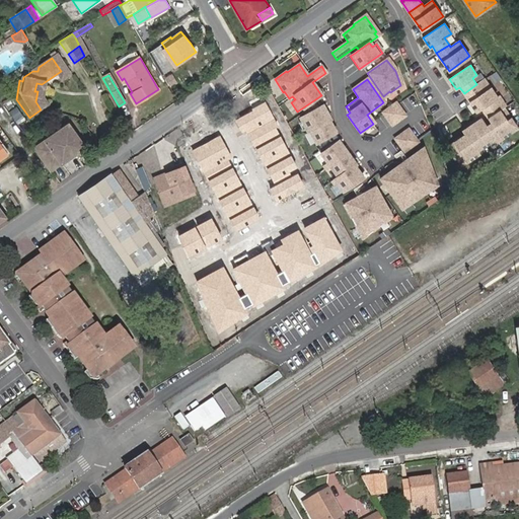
[(498,97),(485,79),(476,84),(464,93),(476,112),(483,107),(490,118),(496,114),(489,103),(498,97)]
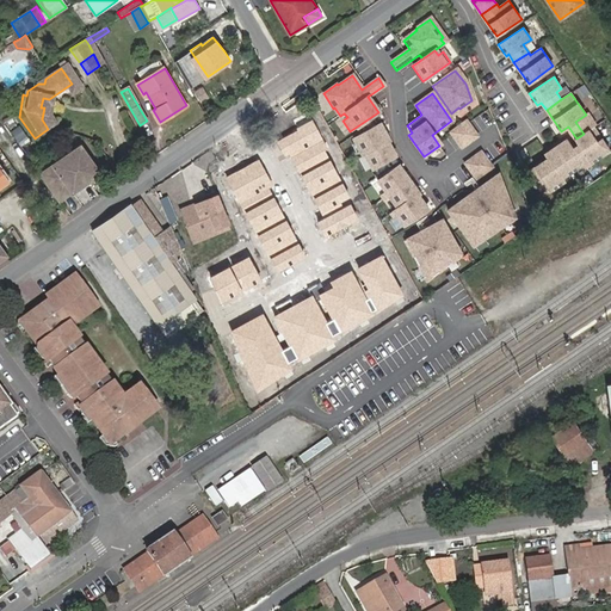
[(312,122),(275,142),(284,159),(290,155),(325,217),(316,221),(326,238),(358,220),(346,198),(350,196),(323,149),(326,147),(312,122)]
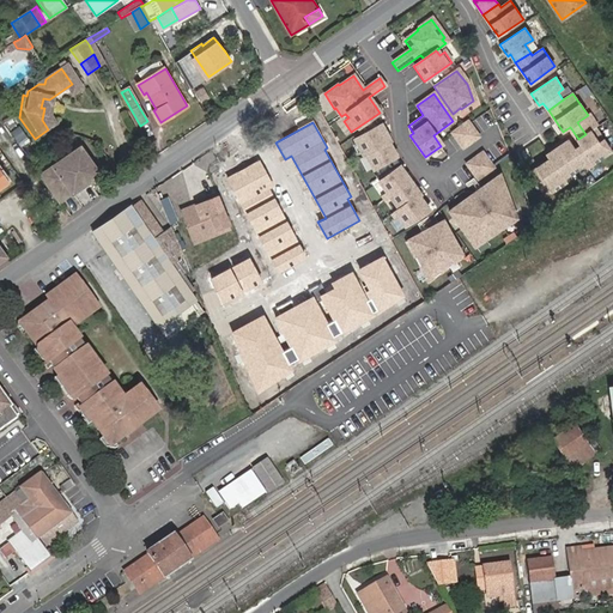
[(459,129),(468,143),(477,138),(466,123),(459,129)]
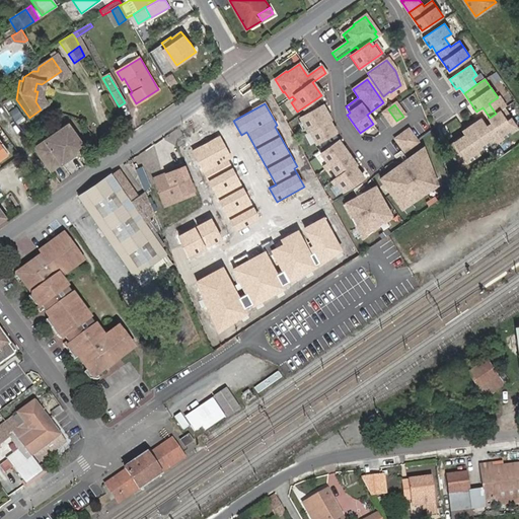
[(335,134),(319,107),(298,119),(306,133),(308,132),(314,144),(335,134)]
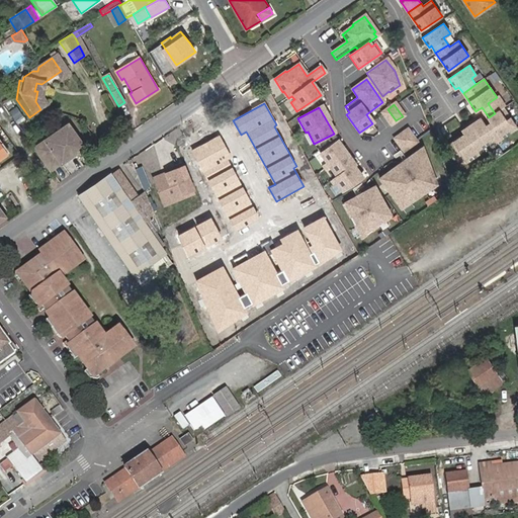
[(497,142),(517,127),(504,107),(495,113),(489,117),(496,128),(491,133),(482,118),(462,131),(465,135),(448,146),(462,166),(479,154),(478,152),(495,140),(497,142)]
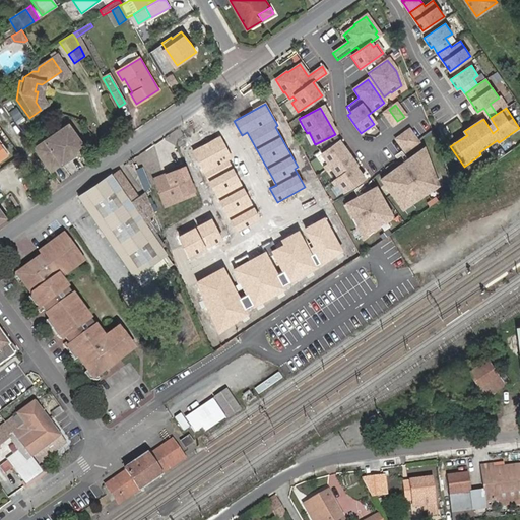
[(383,114),(391,126),(397,121),(389,110),(383,114)]
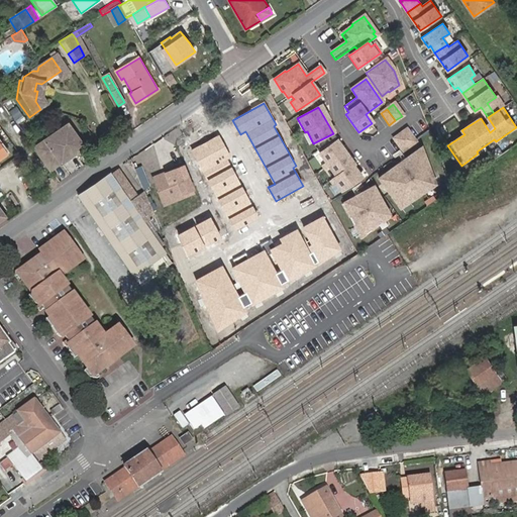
[(33,146),(50,170),(85,145),(69,122),(33,146)]
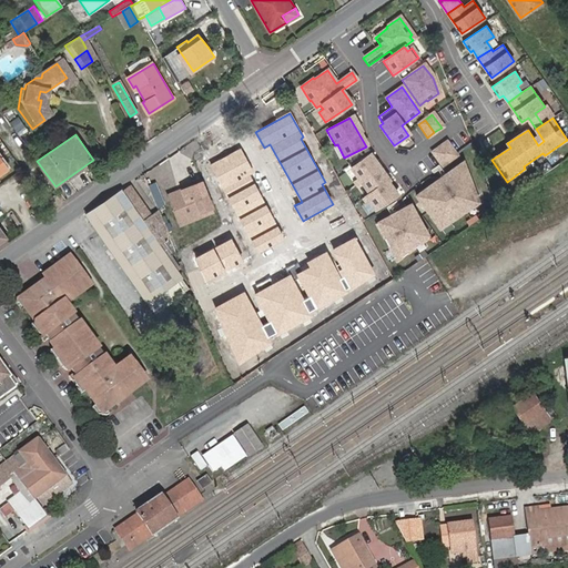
[(459,155),(449,140),(432,153),(442,168),(459,155)]
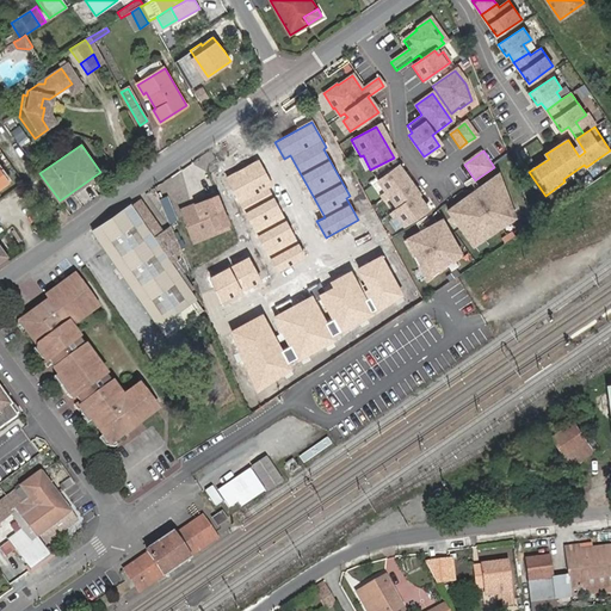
[(259,159),(226,176),(277,271),(306,257),(269,187),(273,185),(259,159)]
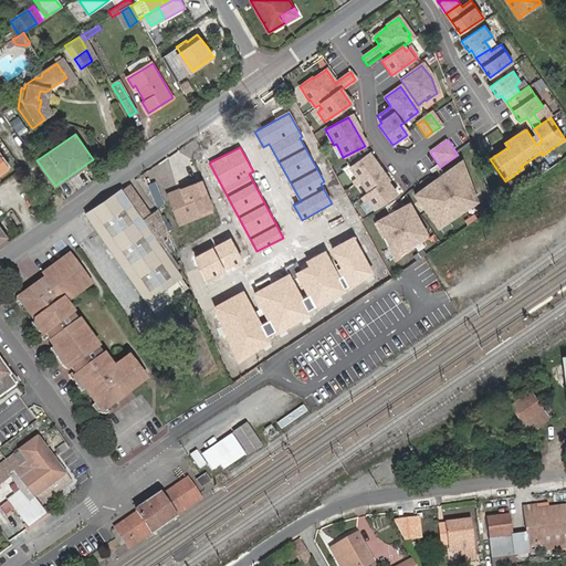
[(363,197),(373,211),(395,195),(385,181),(386,180),(368,155),(348,168),(366,194),(363,197)]
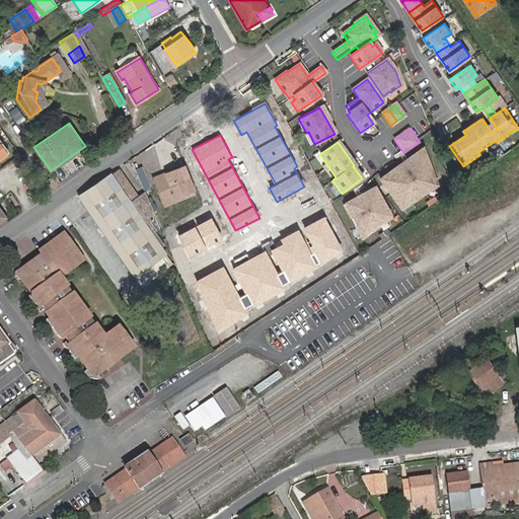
[(435,184),(420,150),(375,182),(396,213),(435,184)]
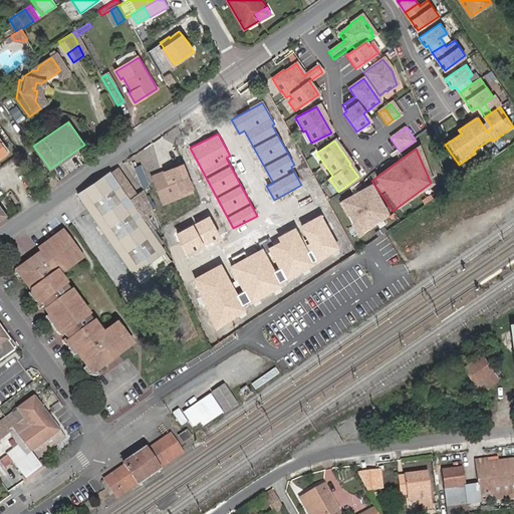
[(159,175),(150,179),(160,202),(179,194),(180,197),(190,192),(179,166),(169,171),(170,174),(160,178),(159,175)]
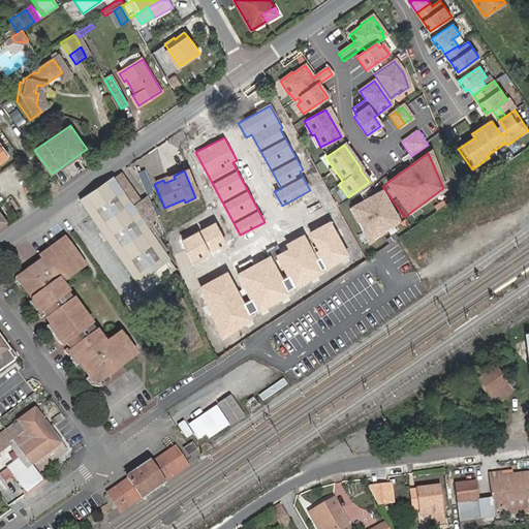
[(163,251),(165,249),(157,238),(163,232),(148,195),(143,199),(123,173),(117,178),(116,176),(99,187),(103,192),(97,196),(93,191),(87,195),(81,200),(138,284),(166,266),(164,261),(168,258),(163,251)]
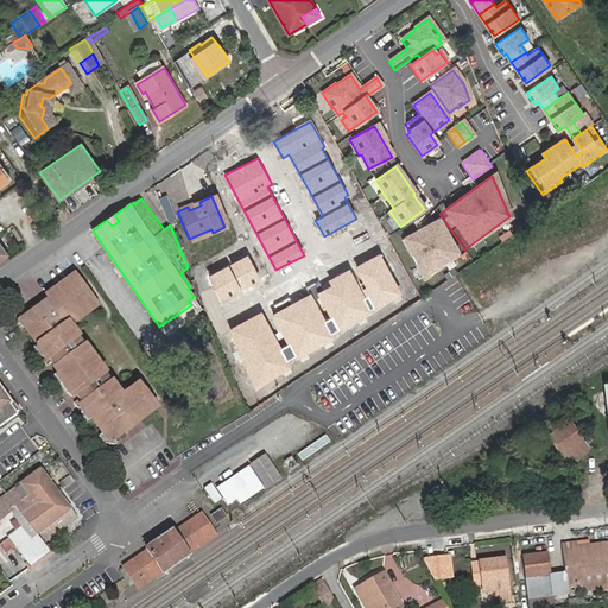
[(114,215),(107,220),(112,226),(119,221),(114,215)]
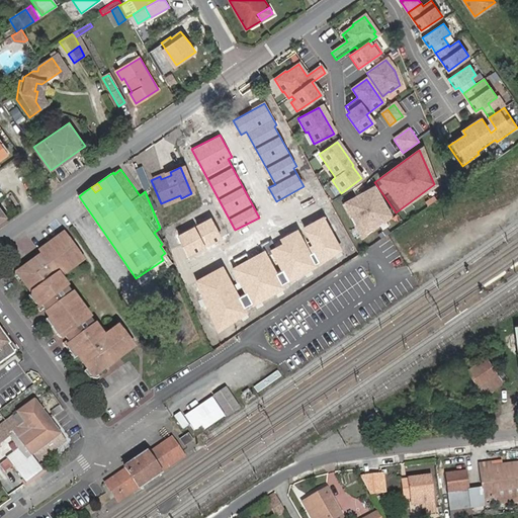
[(390,219),(373,187),(341,204),(360,239),(390,219)]
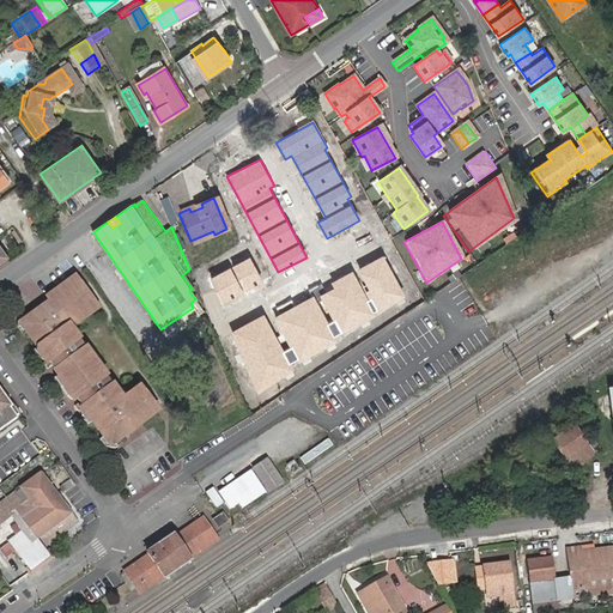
[(382,255),(358,268),(382,313),(406,299),(382,255)]
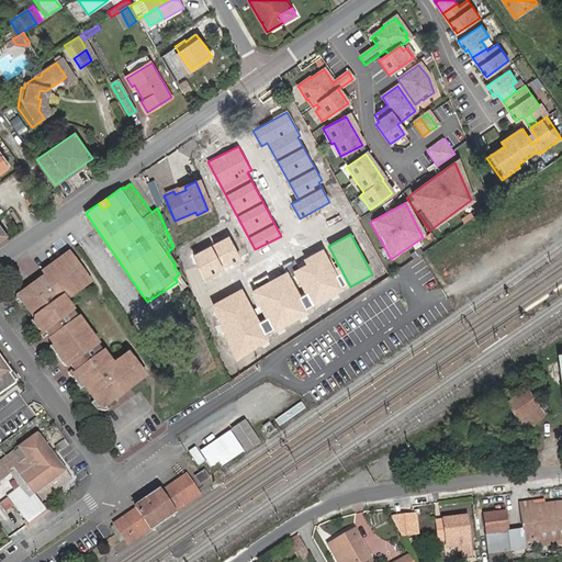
[(228,236),(192,256),(204,278),(240,258),(228,236)]
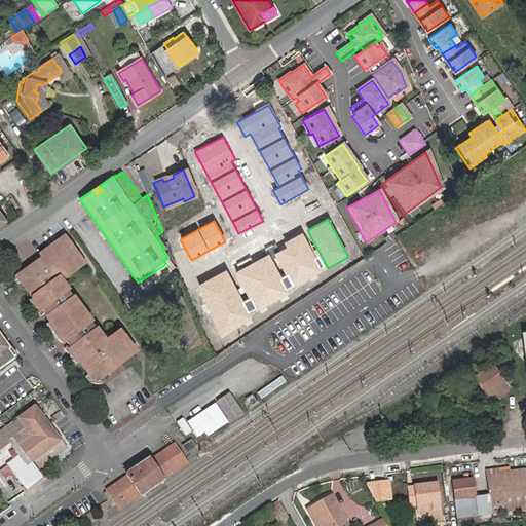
[(286,248),(273,254),(295,292),(328,274),(303,230),(283,241),(286,248)]
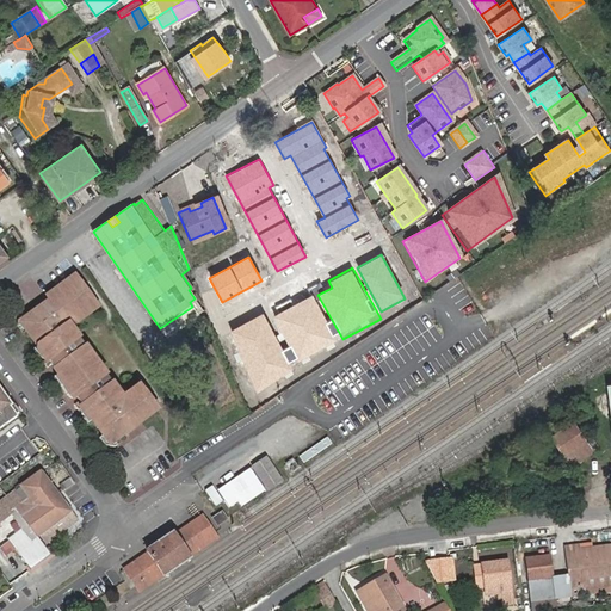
[(80,282),(75,275),(67,282),(72,288),(80,282)]
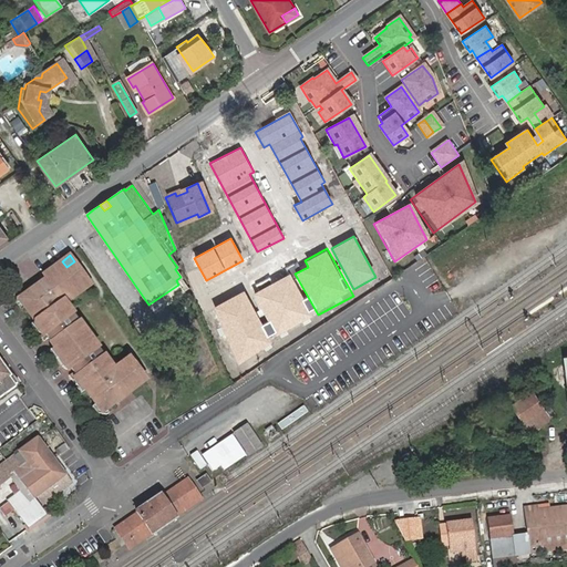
[(75,313),(68,301),(65,299),(75,291),(78,295),(92,285),(74,261),(66,267),(62,261),(49,270),(52,274),(44,279),(39,282),(43,289),(37,295),(32,287),(22,295),(21,295),(20,300),(24,307),(35,321),(43,332),(40,334),(43,340),(48,338),(51,336),(49,332),(53,329),(59,336),(50,341),(53,346),(65,363),(70,369),(78,363),(83,370),(79,373),(76,370),(73,373),(69,375),(73,380),(76,378),(80,381),(85,390),(95,403),(102,412),(107,411),(106,410),(116,402),(111,395),(119,391),(121,394),(130,389),(138,382),(140,385),(142,384),(144,382),(144,378),(131,358),(115,368),(105,354),(100,359),(95,351),(101,348),(81,320),(75,325),(70,318),(75,313)]
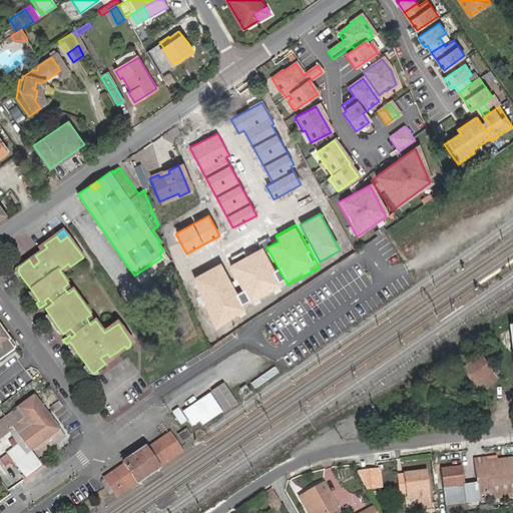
[(261,247),(228,266),(250,304),(283,286),(261,247)]
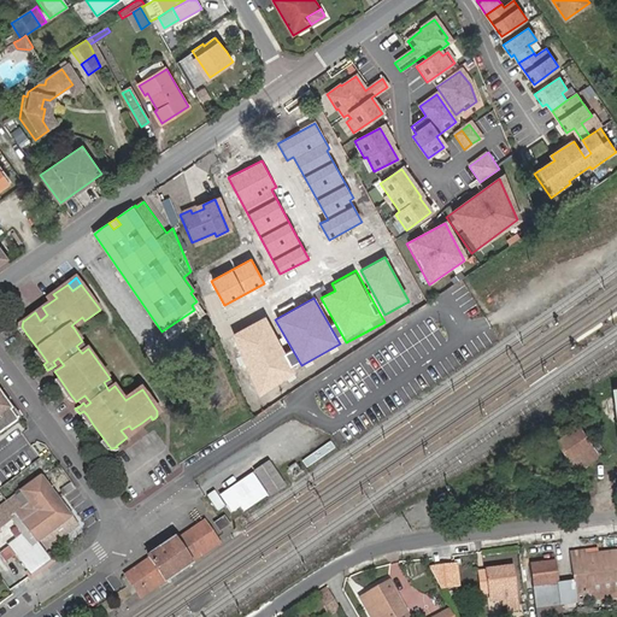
[(42,307),(35,312),(40,321),(47,315),(42,307)]
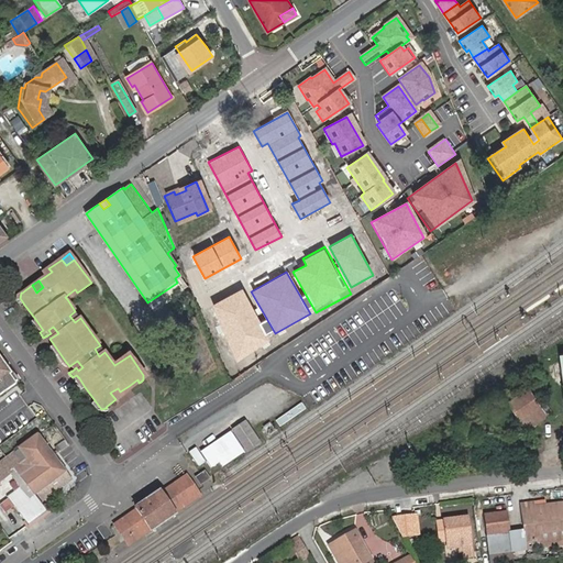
[(147,302),(153,311),(181,289),(177,283),(147,302)]
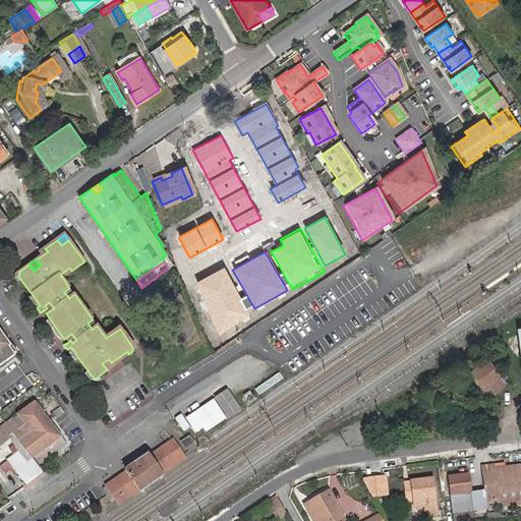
[(224,266),(193,282),(220,333),(250,317),(224,266)]
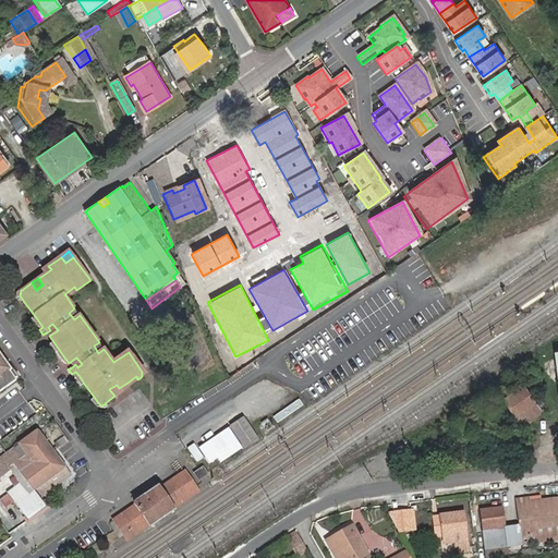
[(15,298),(21,304),(24,302),(20,295),(21,290),(22,290),(20,287),(17,288),(15,298)]
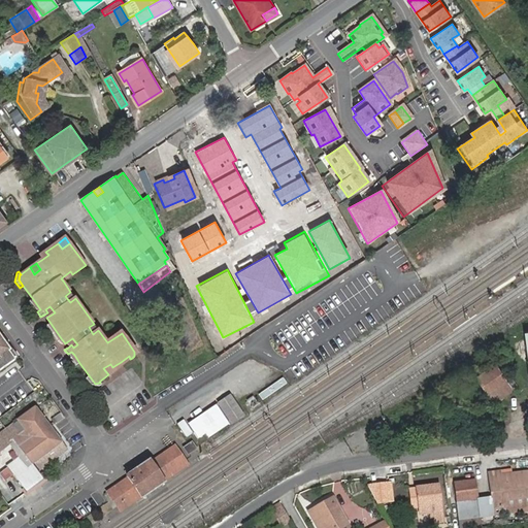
[(61,278),(63,281),(72,274),(70,271),(61,278)]
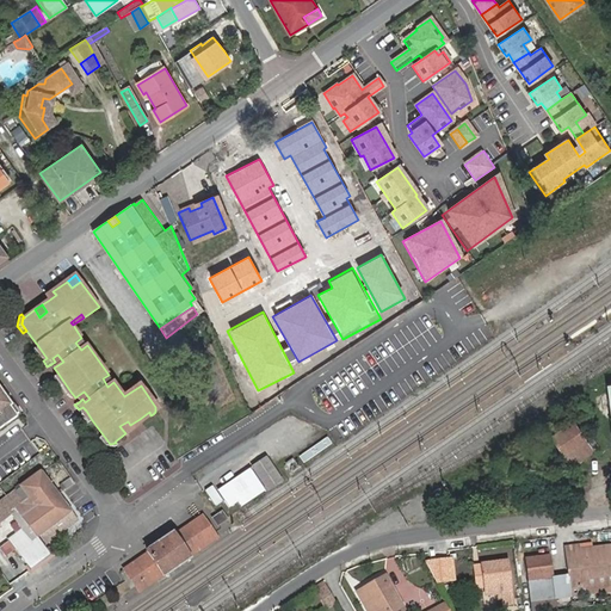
[(87,345),(81,338),(75,343),(81,350),(87,345)]
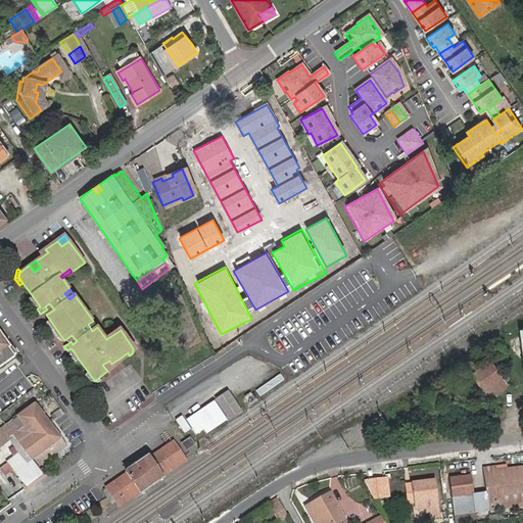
[(33,296),(29,298),(37,308),(40,306),(33,296)]
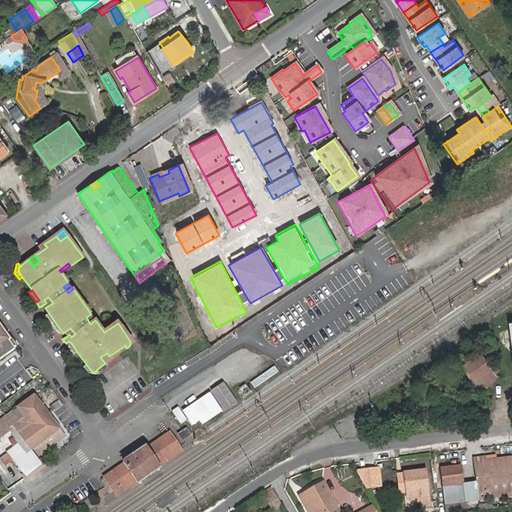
[(43,305),(45,308),(53,303),(48,297),(44,300),(46,303),(43,305)]
